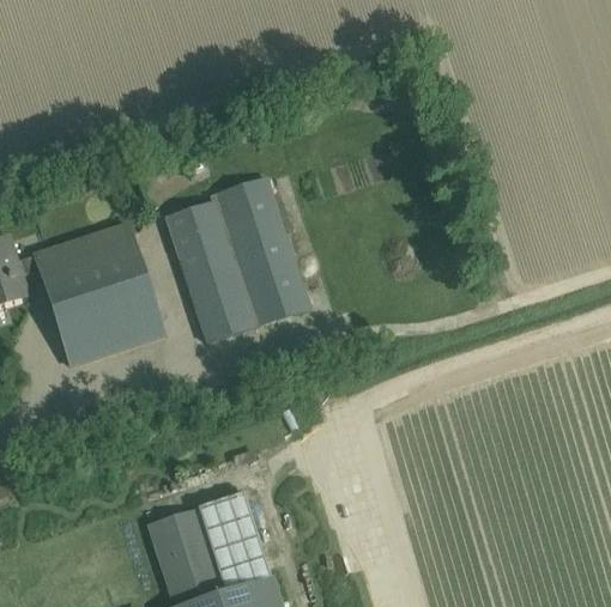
[(213,189),(216,195),(258,325),(313,307),(268,171),(213,189)]
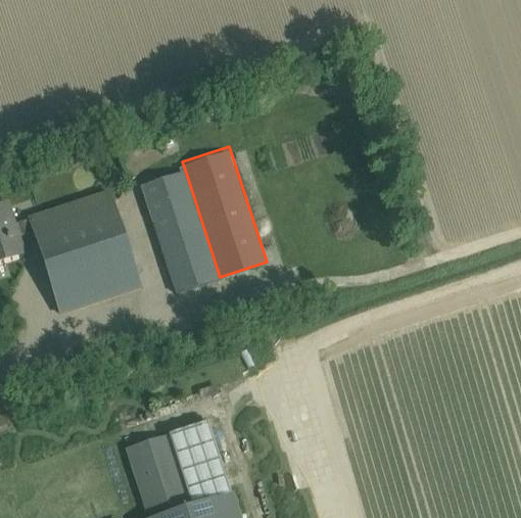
[(142,181),(178,290),(220,277),(184,167),(142,181)]
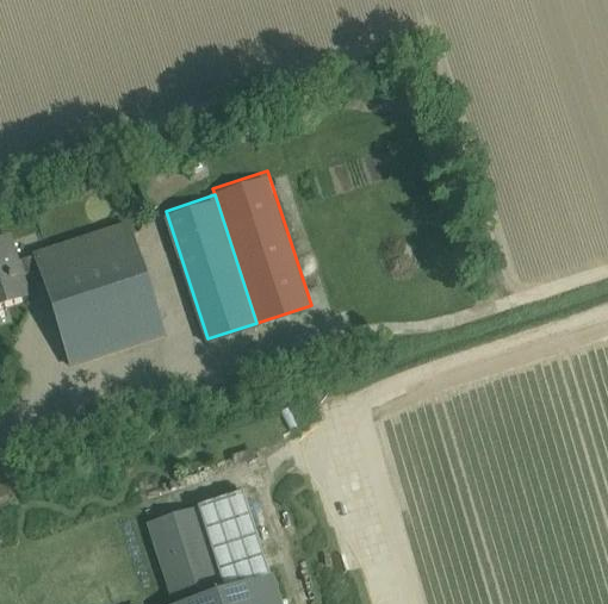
[(36,250),(37,253),(19,259),(24,272),(42,266),(73,361),(166,331),(129,220),(36,250)]
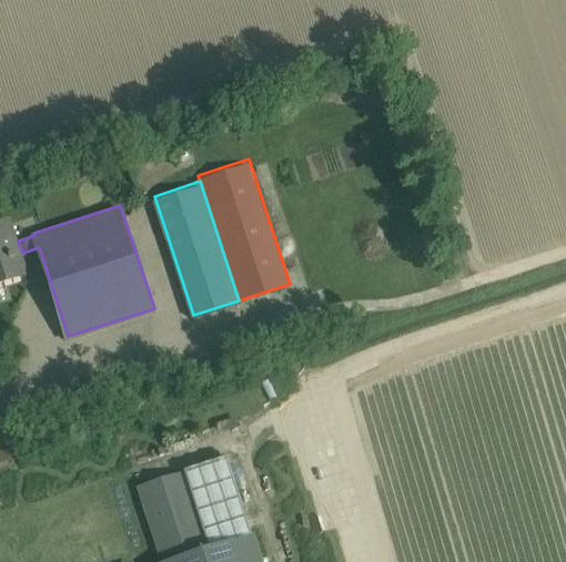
[(0,218),(0,279),(28,272),(22,253),(18,241),(10,216),(0,218)]
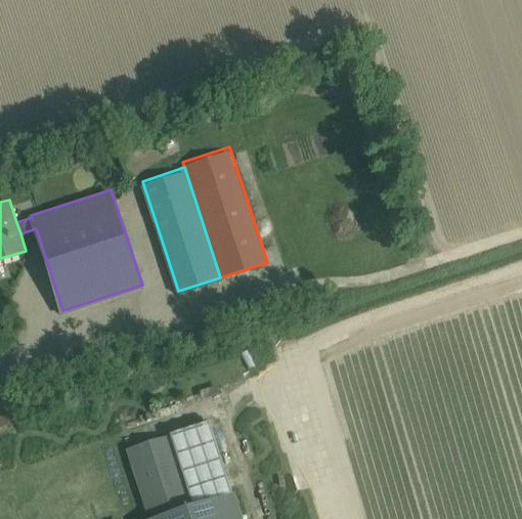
[(170,432),(170,433),(193,506),(232,492),(209,419),(170,432)]
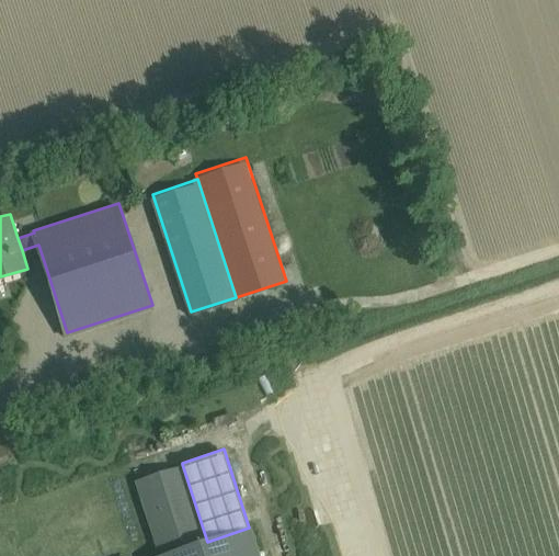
[(191,490),(182,464),(138,478),(162,555),(207,542),(191,490)]
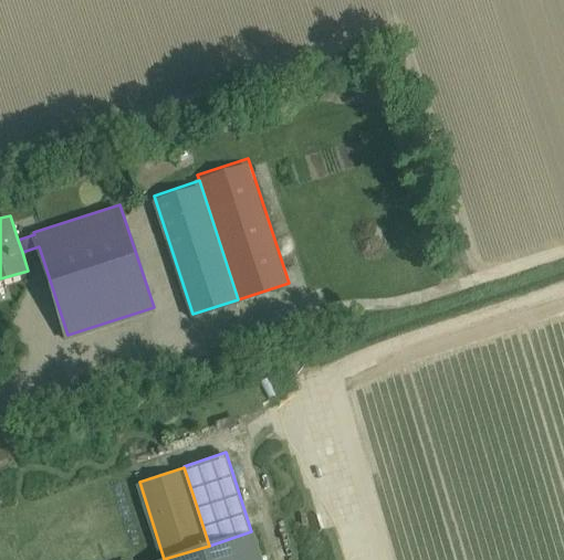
[(164,559),(162,559),(262,559),(254,531),(251,531),(209,546),(164,559)]
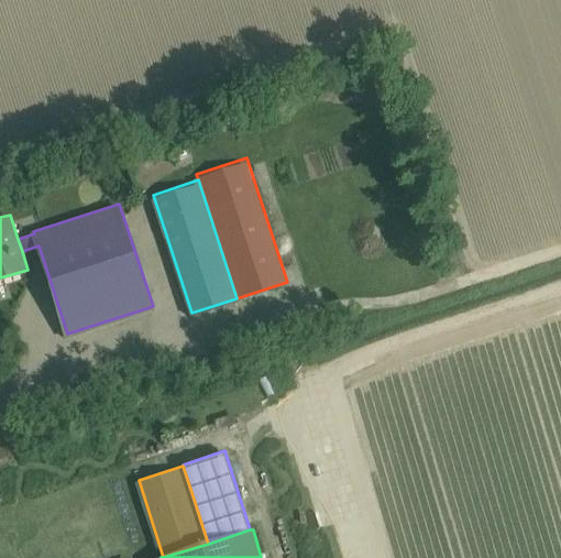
All buildings are outlined.
